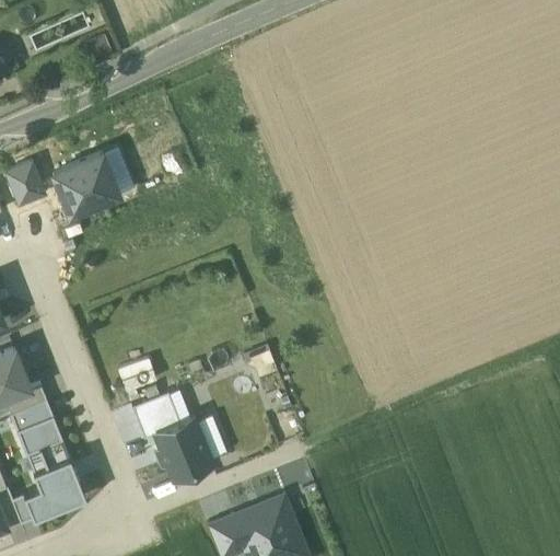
[(53,174),(69,216),(118,196),(102,154),(53,174)]
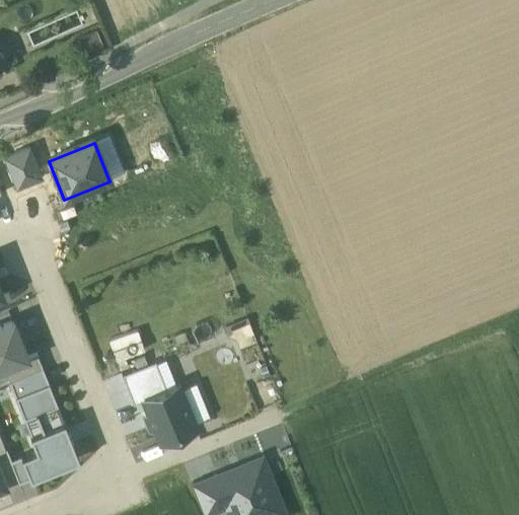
[(5,161),(17,192),(43,181),(30,151),(5,161)]
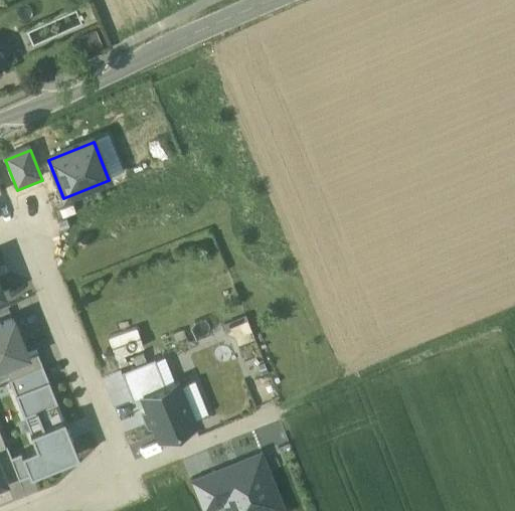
[(0,368),(5,367),(27,358),(13,321),(0,326),(0,368)]
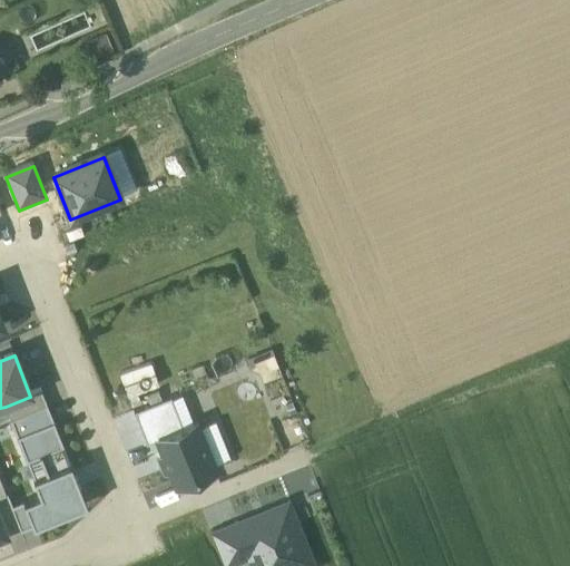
[(125,388),(128,398),(149,391),(146,381),(125,388)]
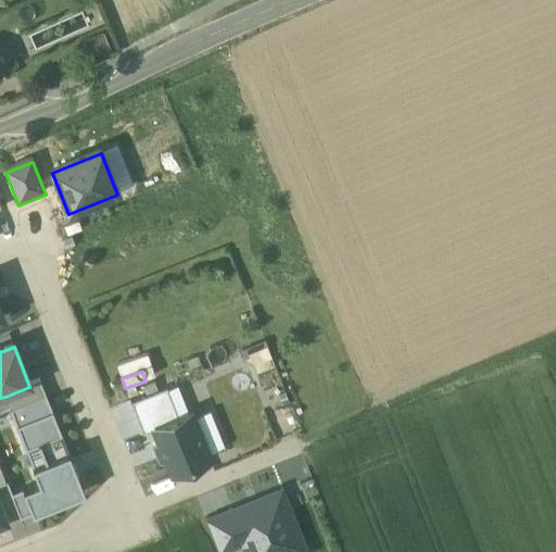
[(29,387),(5,397),(11,412),(46,399),(40,383),(29,387)]
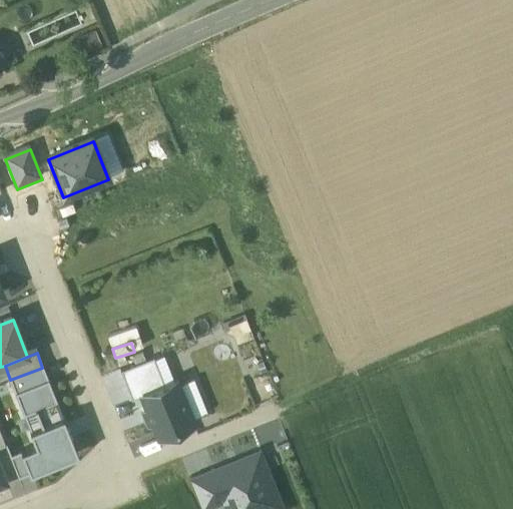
[(154,361),(120,374),(131,401),(141,397),(164,388),(154,361)]
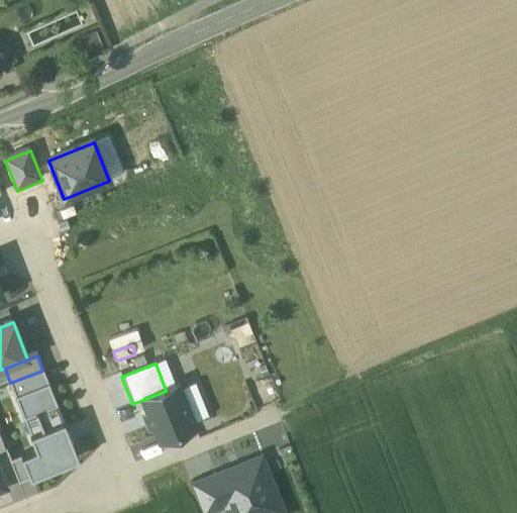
[(15,399),(49,386),(43,371),(42,371),(10,383),(15,399)]
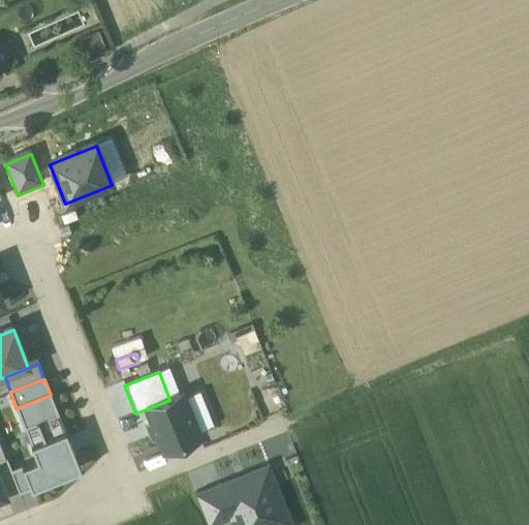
[(42,441),(65,433),(51,395),(16,408),(25,431),(36,426),(42,441)]
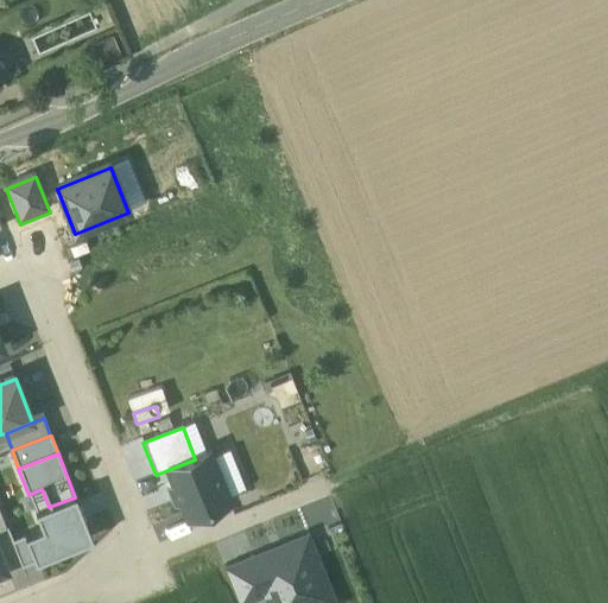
[(195,459),(168,470),(175,489),(171,490),(177,505),(181,503),(188,521),(229,505),(209,455),(195,459)]
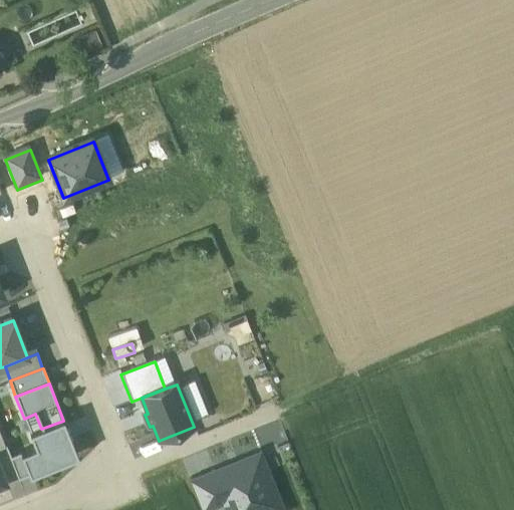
[(36,449),(20,456),(28,478),(78,458),(63,421),(41,429),(30,434),(36,449)]
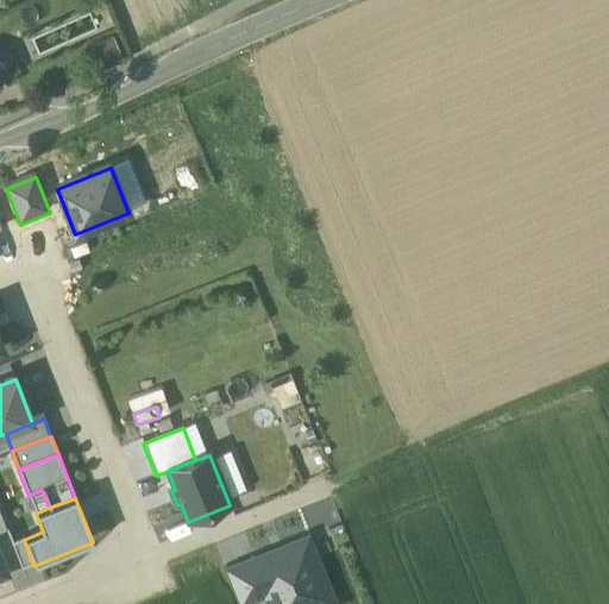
[(294,516),(303,534),(314,529),(313,529),(337,518),(330,501),(294,516)]
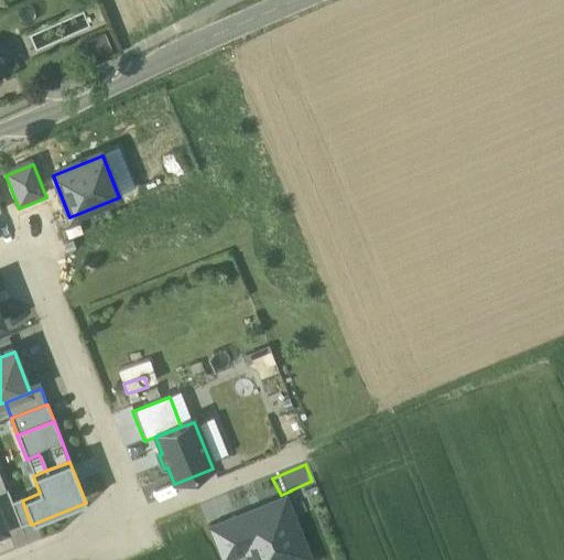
[(21,528),(31,525),(22,501),(11,504),(21,528)]
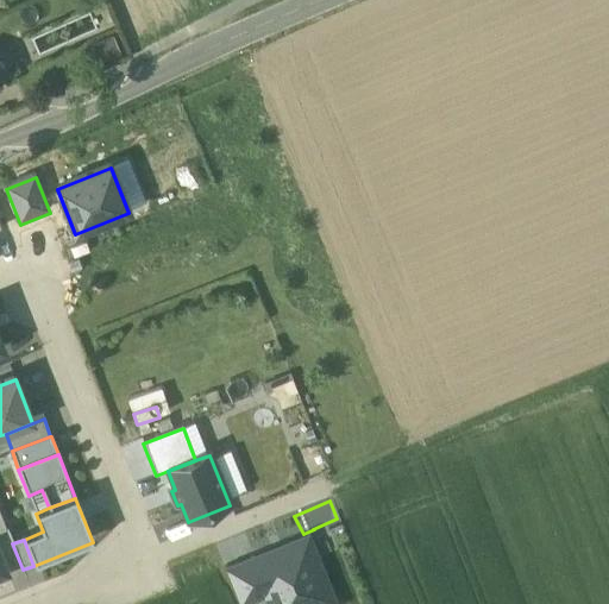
[(307,542),(255,562),(269,598),(271,603),(302,603),(302,602),(326,592),(307,542)]
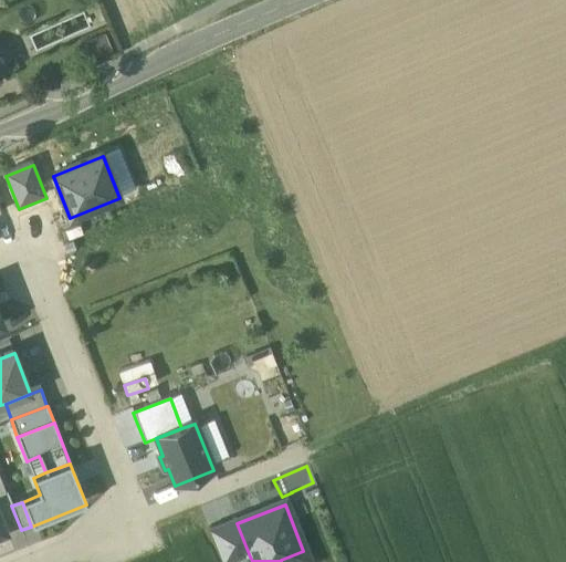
[(237,561),(250,557),(237,523),(236,520),(209,531),(220,561),(237,561)]
